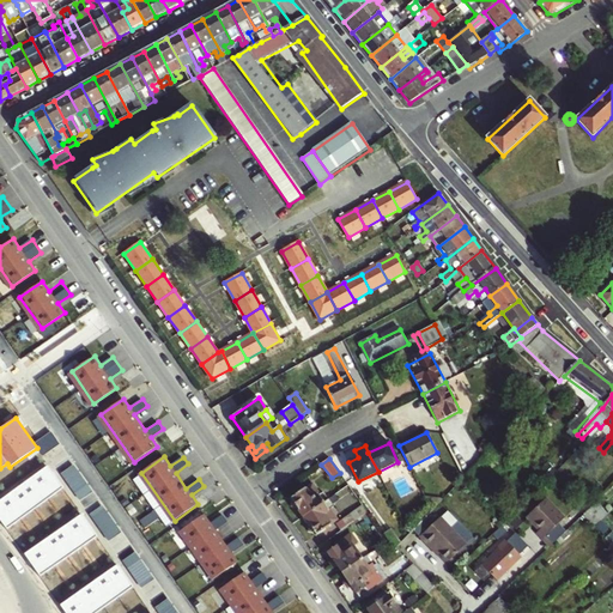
[(48,467),(34,477),(49,499),(64,489),(48,467)]
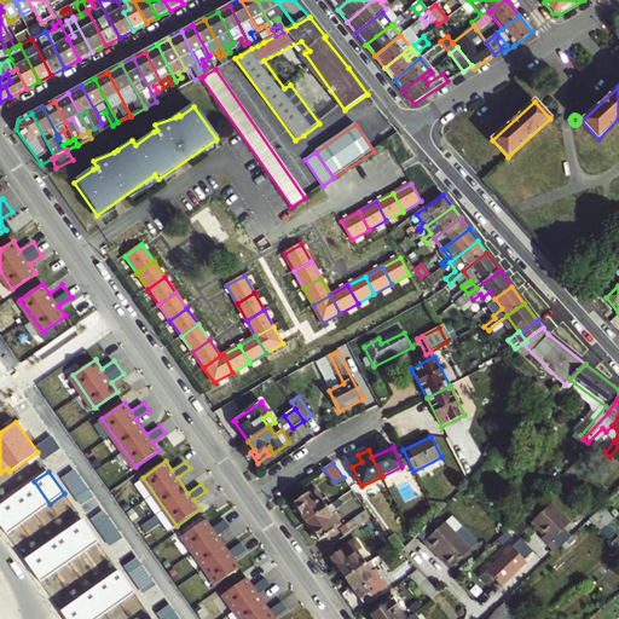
[(34,481),(19,492),(35,514),(50,504),(34,481)]
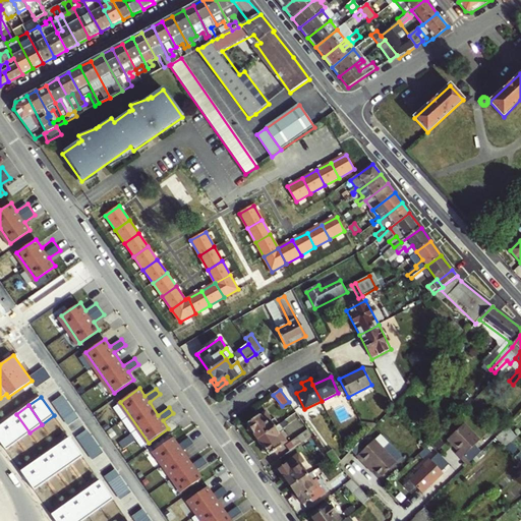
[(257,440),(284,421),(277,412),(271,416),(267,411),(247,424),(257,440)]
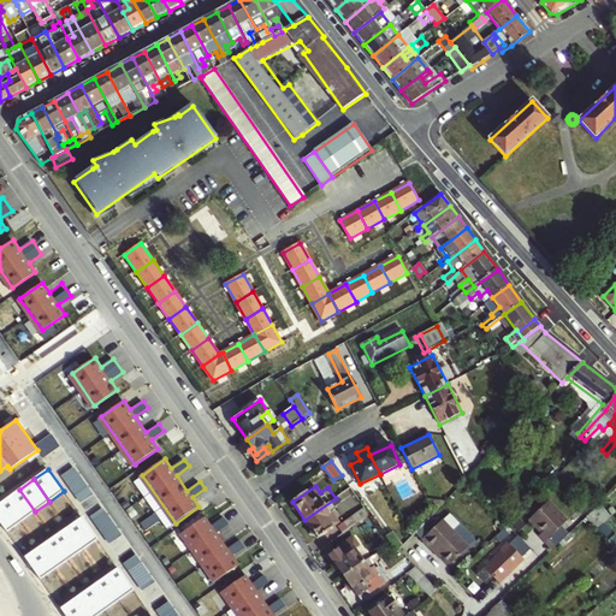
[(615,489),(610,495),(587,516),(598,528),(615,510),(615,489)]
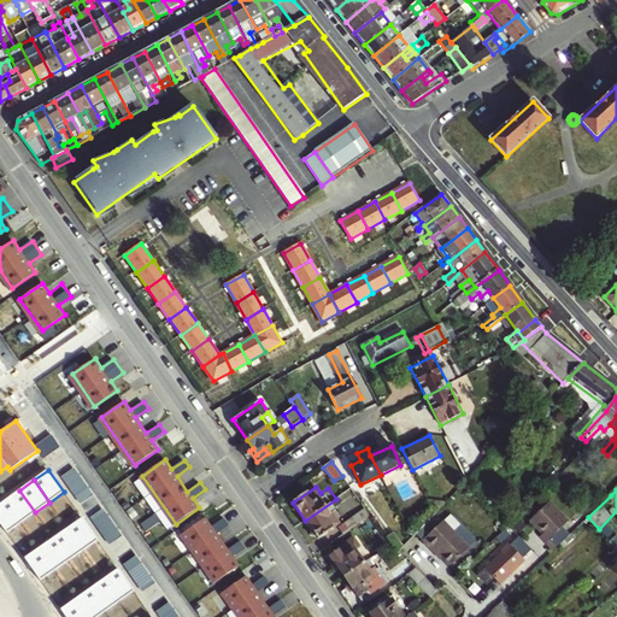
[(19,491),(5,500),(22,523),(35,512),(19,491)]
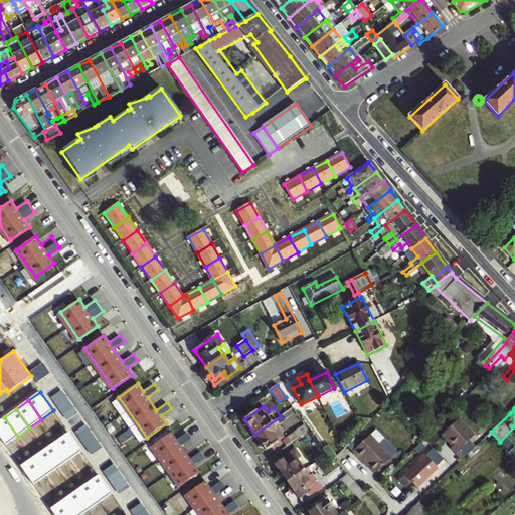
[(288,427),(281,416),(254,435),(266,451),(285,437),(282,433),(288,427)]
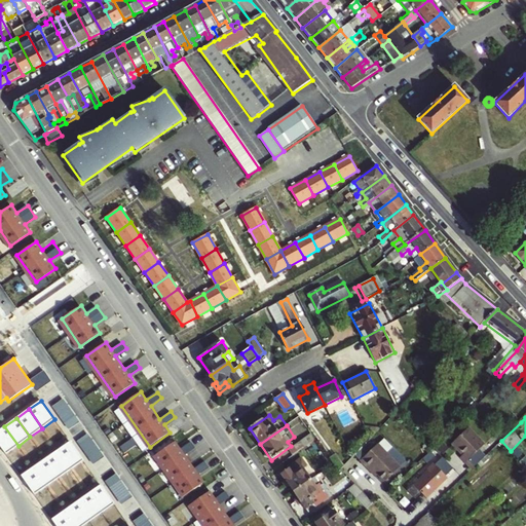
[(4,426),(0,429),(0,446),(6,455),(19,446),(4,426)]
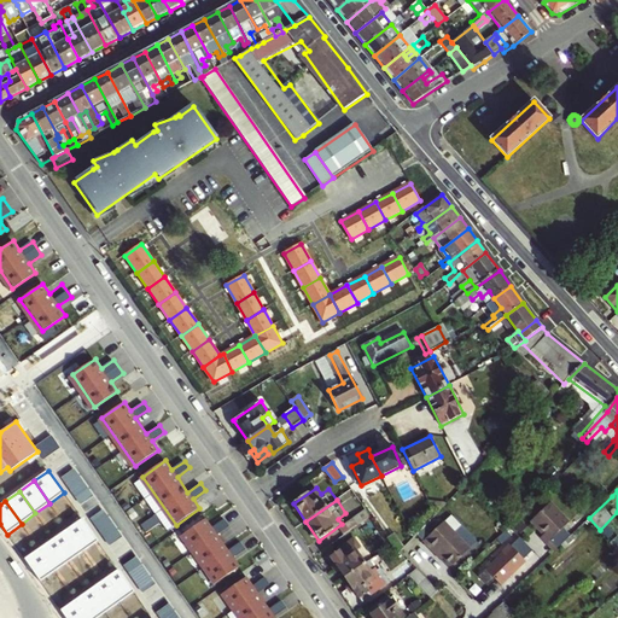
[(554,552),(570,537),(563,530),(569,524),(549,503),(530,523),(549,543),(547,546),(554,552)]
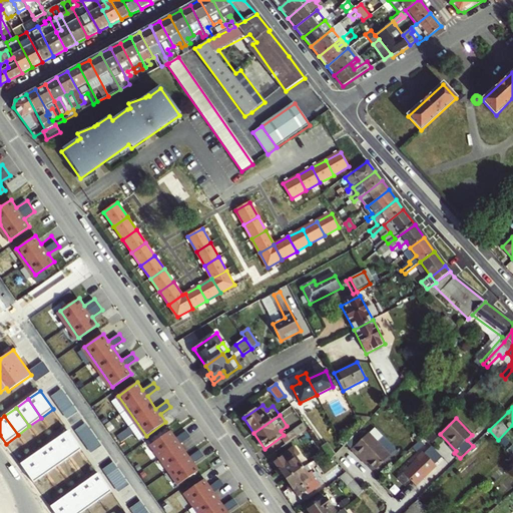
[(298,437),(308,429),(304,423),(294,431),(298,437)]
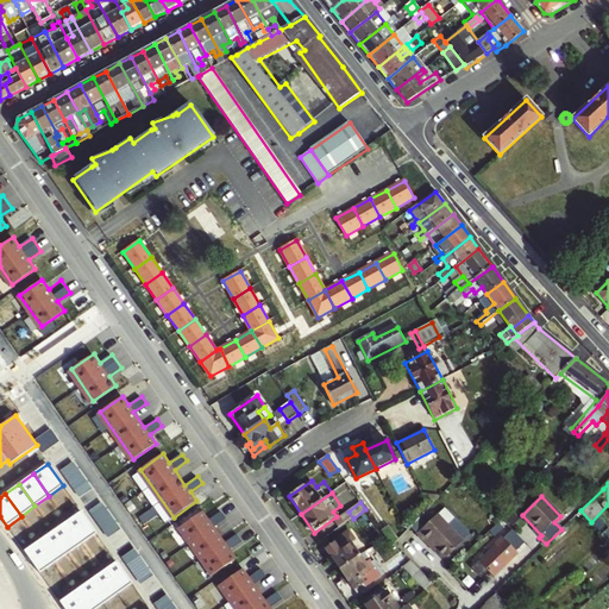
[(81,512),(67,521),(82,544),(96,534),(81,512)]
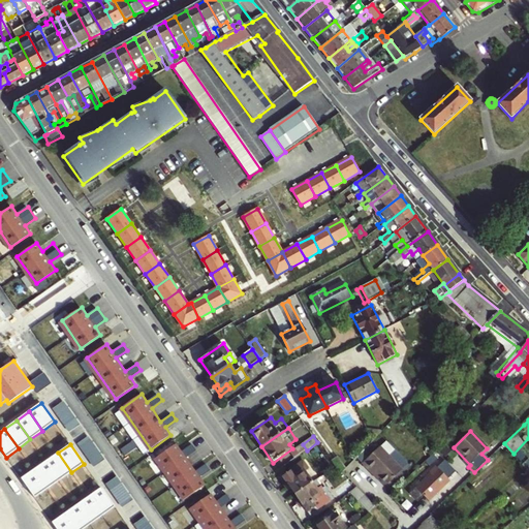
[(157,458),(186,499),(206,486),(200,477),(211,470),(207,464),(195,471),(187,458),(197,450),(193,444),(182,452),(177,444),(157,458)]
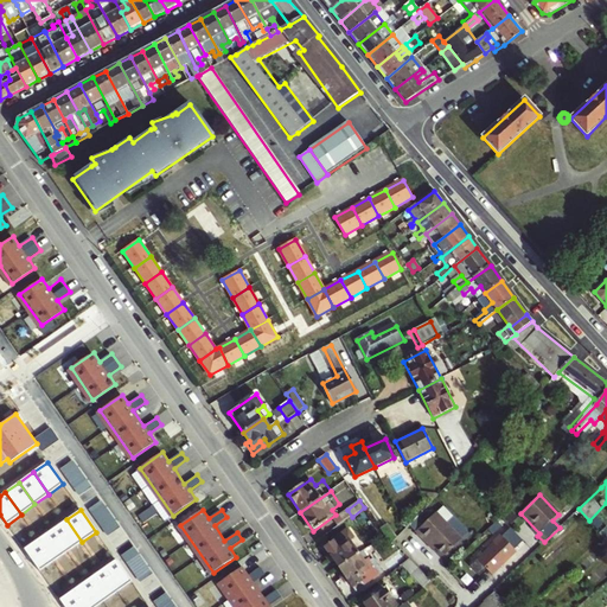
[(438,515),(416,535),(427,548),(432,544),(443,558),(461,542),(438,515)]
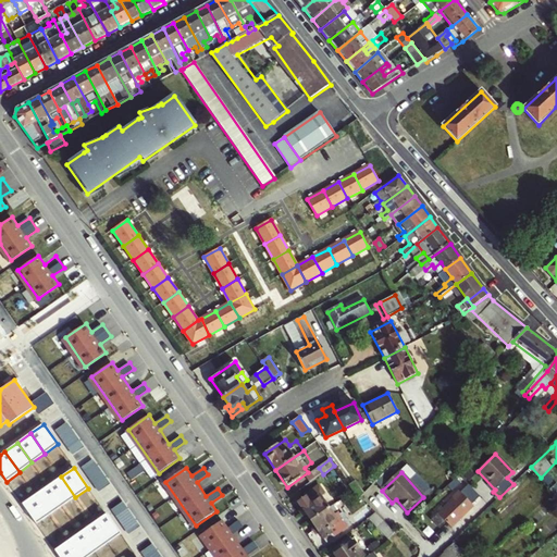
[(52,489),(63,506),(75,497),(61,477),(50,485),(52,489)]
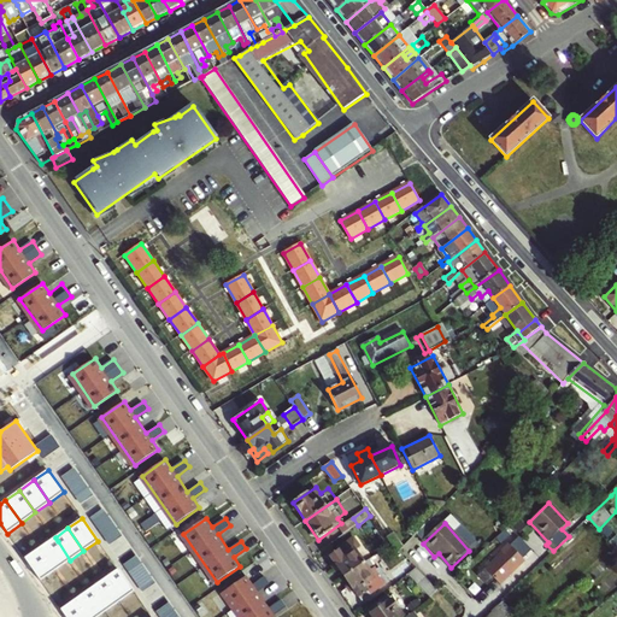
[(394,533),(387,538),(395,551),(403,546),(394,533)]
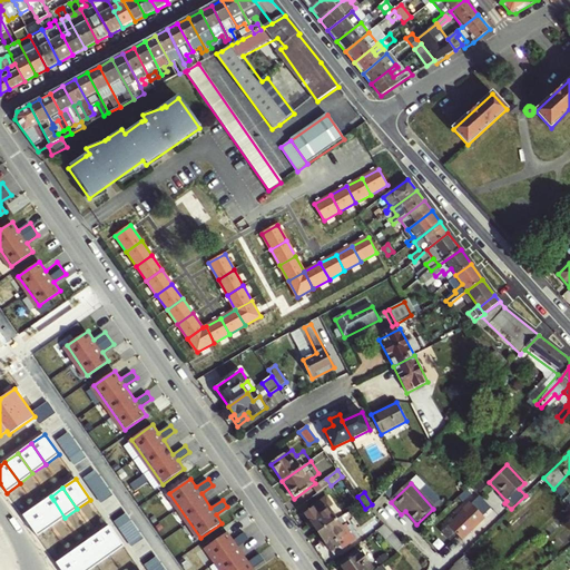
[(355,508),(361,503),(355,495),(350,500),(355,508)]
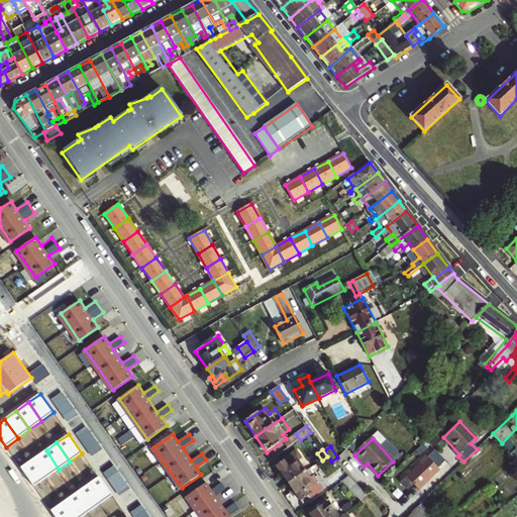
[(44,451),(33,459),(45,478),(59,470),(48,453),(46,450),(44,451)]
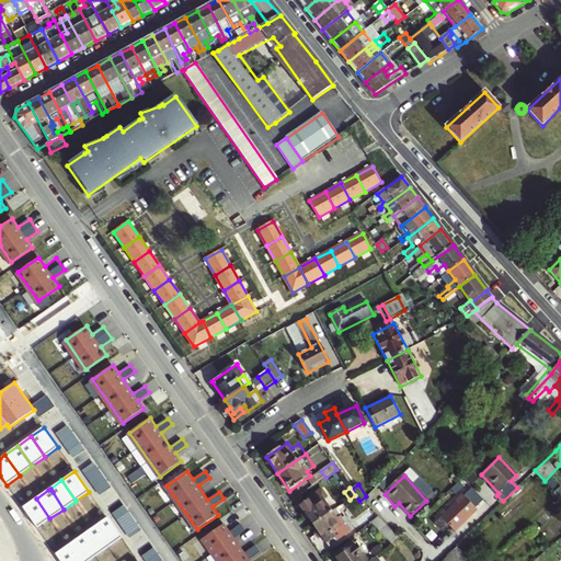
[(313,525),(332,512),(322,497),(321,499),(317,492),(307,499),(308,501),(300,506),(313,525)]
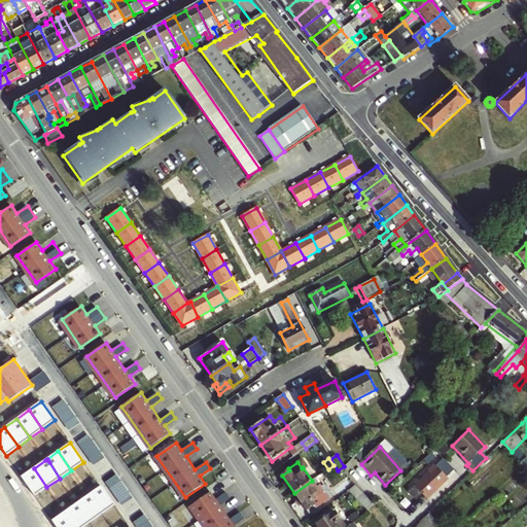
[(428,500),(450,480),(433,462),(427,467),(428,469),(413,484),(428,500)]
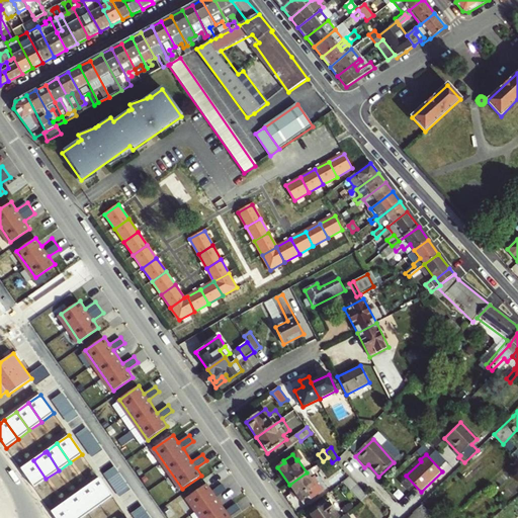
[(33,460),(20,468),(33,488),(46,479),(33,460)]
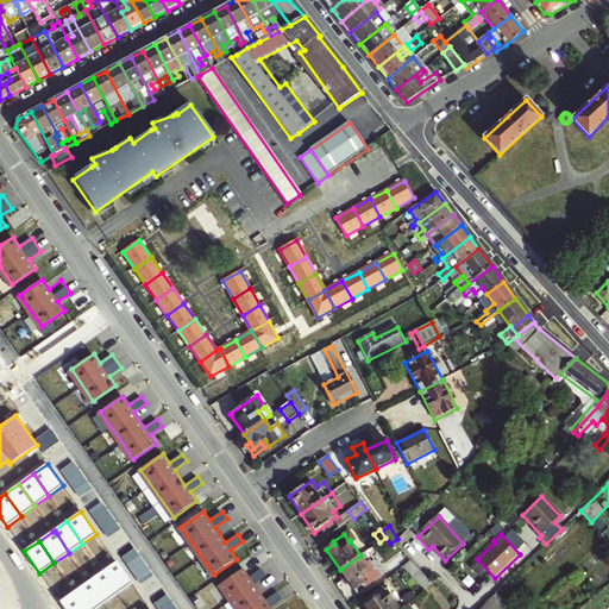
[(360,556),(340,570),(357,594),(381,577),(374,567),(370,570),(360,556)]
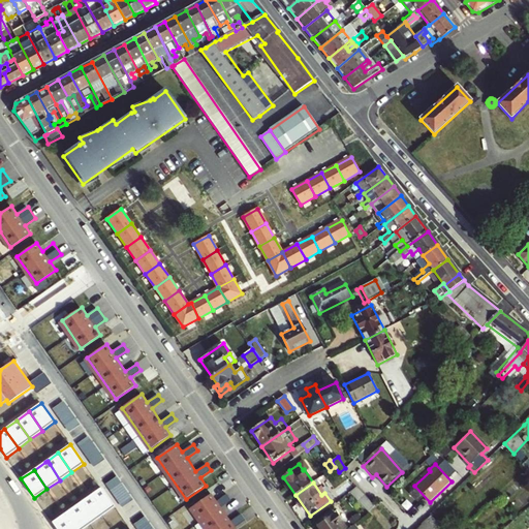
[(101,488),(89,497),(102,516),(115,507),(101,488)]
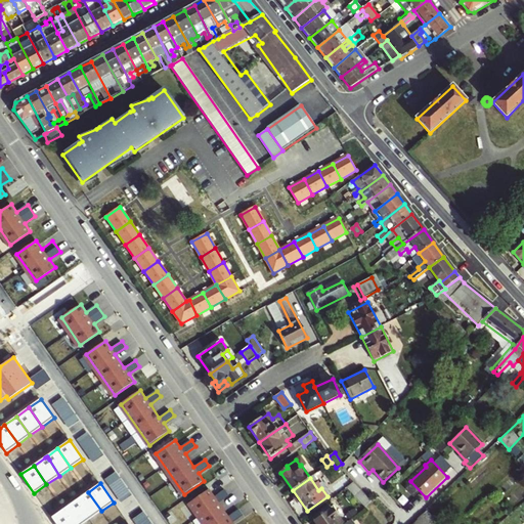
[(354,484),(348,488),(365,508),(372,501),(354,484)]
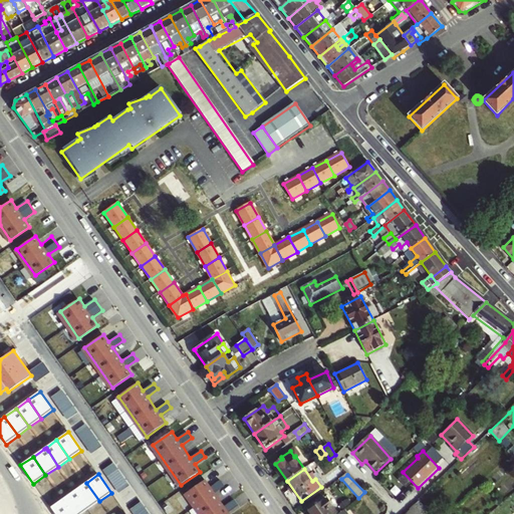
[(187,493),(201,513),(229,513),(229,512),(239,505),(235,499),(224,507),(215,494),(226,486),(222,480),(211,488),(206,480),(187,493)]
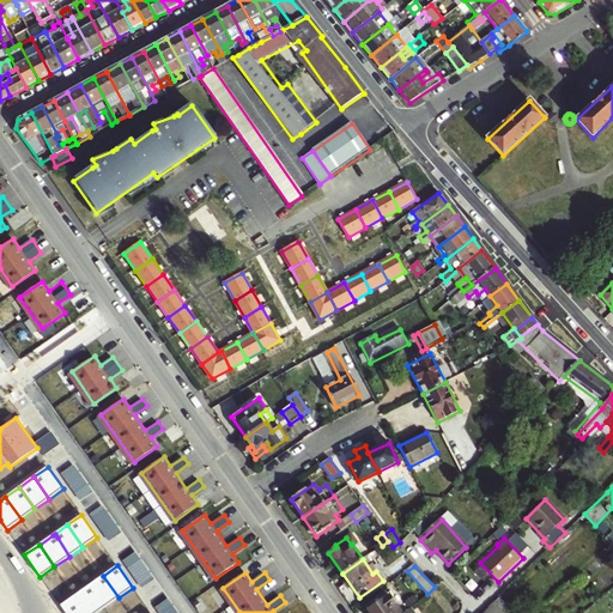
[(103,576),(89,586),(104,608),(119,598),(103,576)]
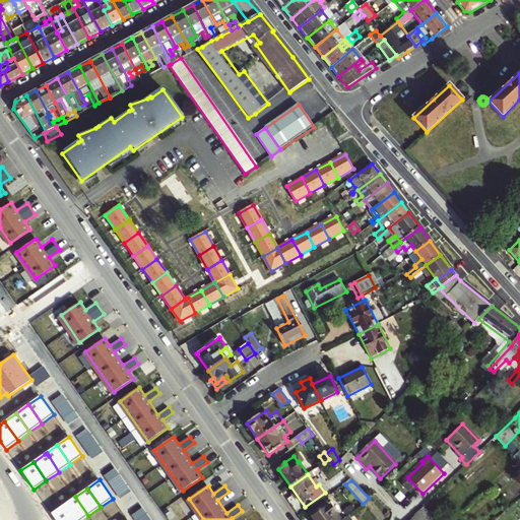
[(70,501),(64,506),(73,519),(82,519),(88,516),(75,497),(70,501)]
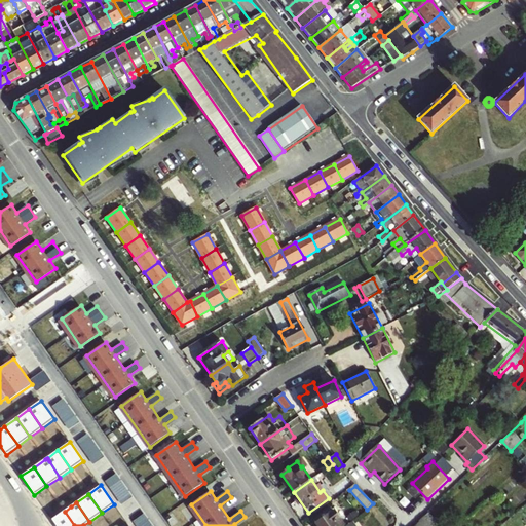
[(317,525),(346,525),(347,525),(341,517),(339,518),(332,509),(314,521),(317,525)]
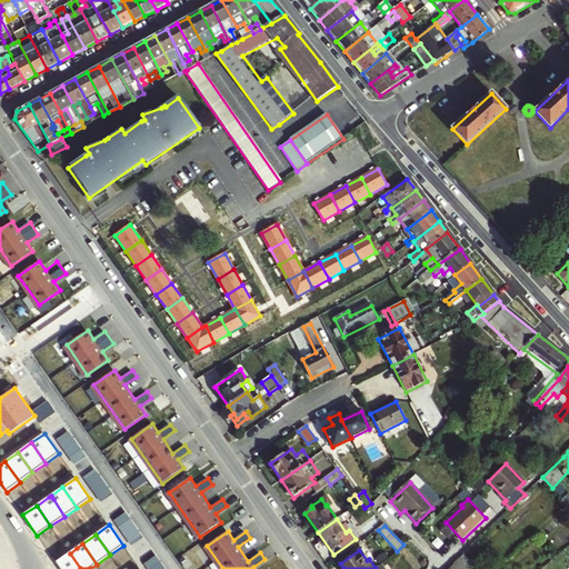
[(56,562),(60,568),(80,568),(70,553),(56,562)]
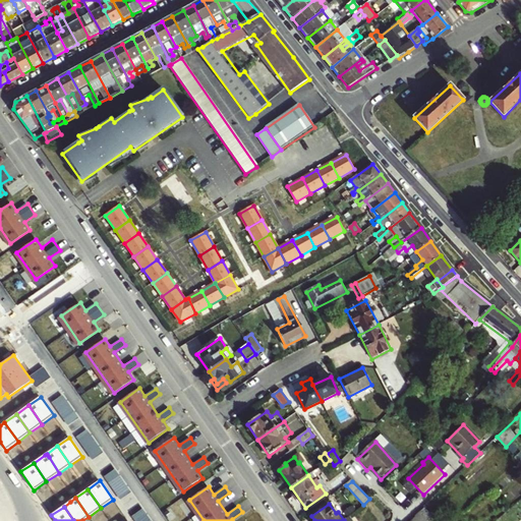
[(422,520),(429,515),(423,508),(409,520),(422,520)]
